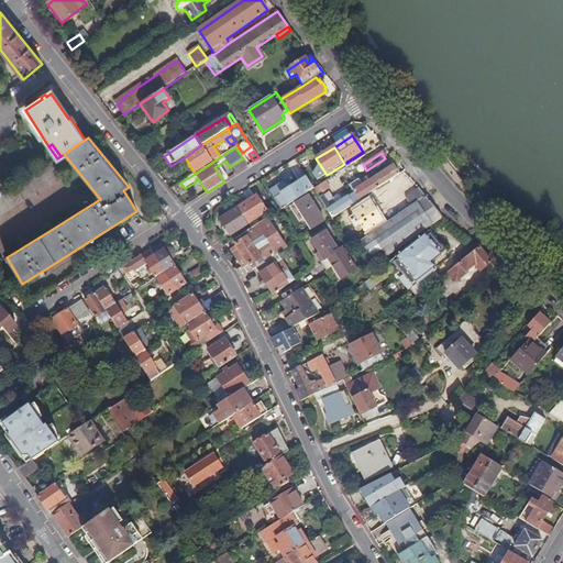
[(0,214),(59,176),(51,163),(0,197),(0,214)]
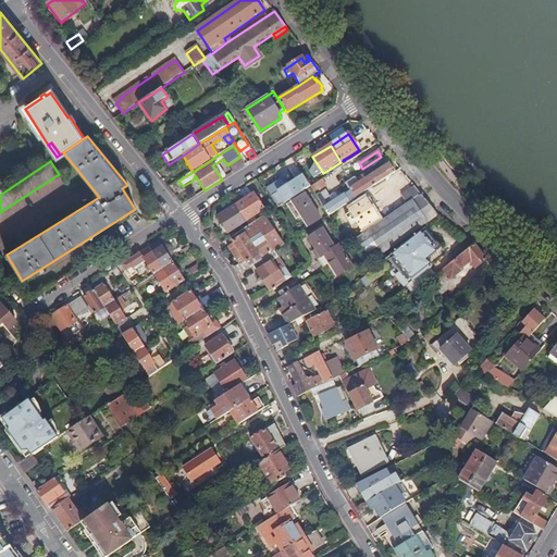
[(225,177),(217,163),(212,165),(222,180),(225,177)]
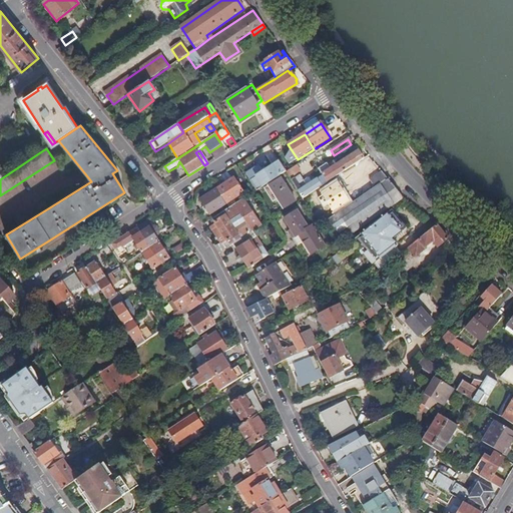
[(327,165),(319,170),(323,177),(328,183),(365,159),(359,152),(330,170),(327,165)]
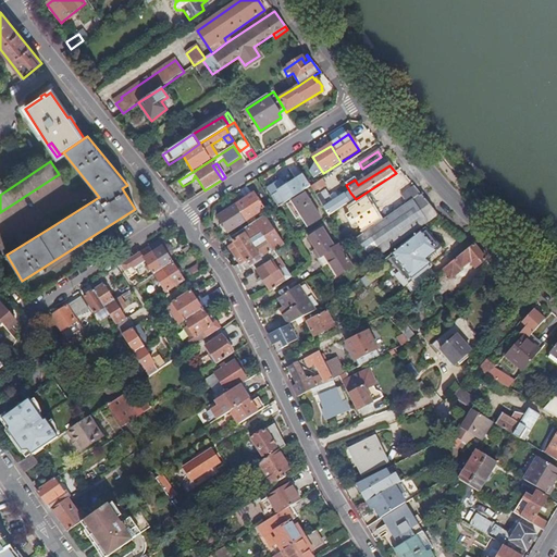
[(308,183),(304,176),(297,181),(297,182),(287,188),(282,182),(268,190),(279,208),(308,189),(310,188),(311,188),(308,183)]
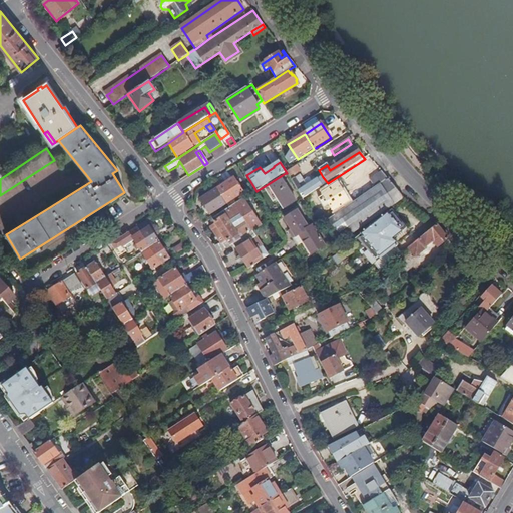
[(291,164),(284,168),(287,173),(294,168),(291,164)]
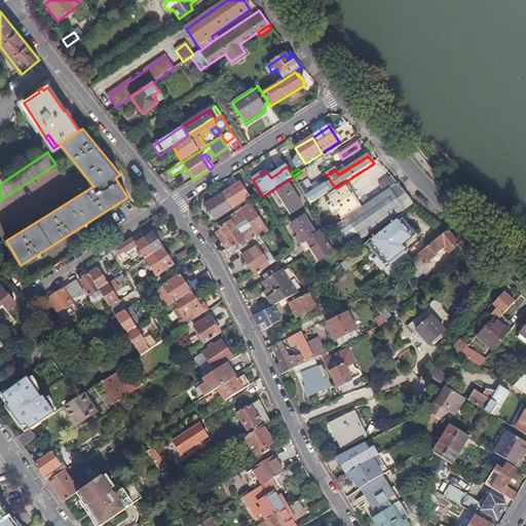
[(308,177),(304,171),(301,173),(294,178),(293,178),(295,181),(310,205),(315,201),(336,188),(331,182),(320,188),(314,192),(310,187),(305,179),(308,177)]
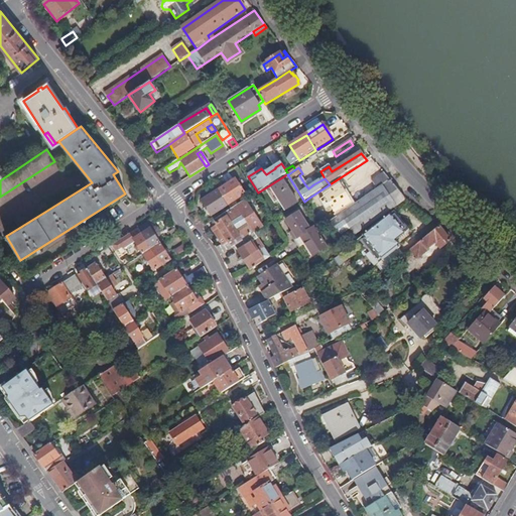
[(372,181),(378,189),(390,181),(384,173),(372,181)]
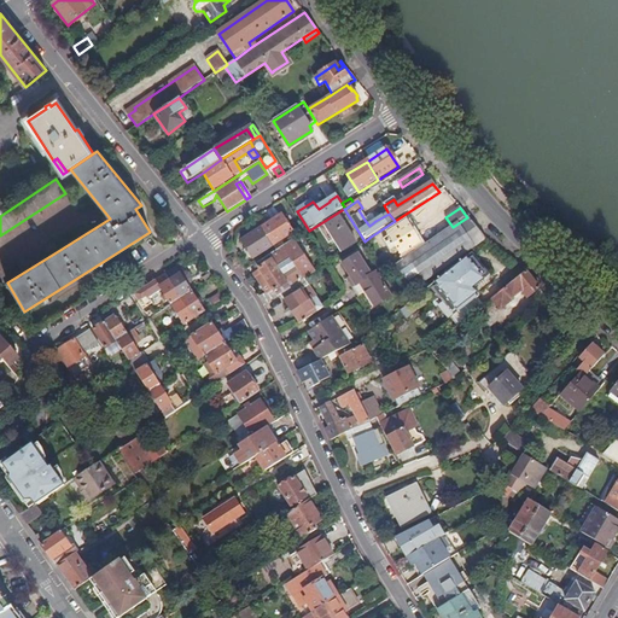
[(281,216),(262,228),(274,246),(275,250),(277,251),(285,246),(281,242),(292,234),(281,216)]
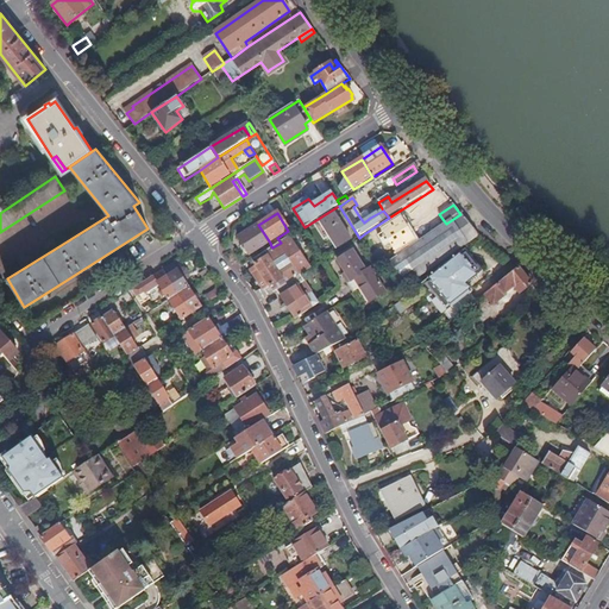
[(366,213),(359,217),(364,223),(370,218),(366,213)]
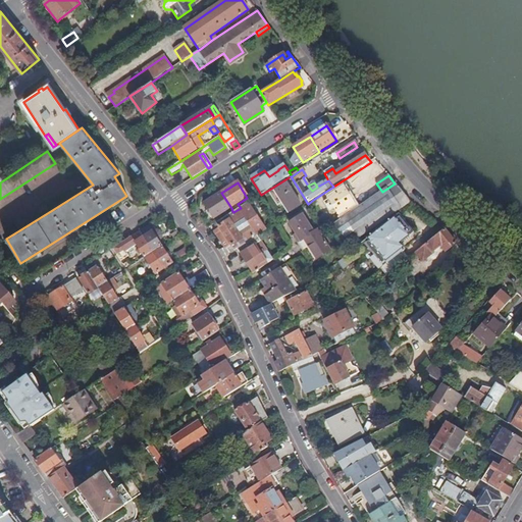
[(285,184),(275,191),(277,194),(272,198),(278,206),(283,203),(290,213),(301,206),(285,184)]
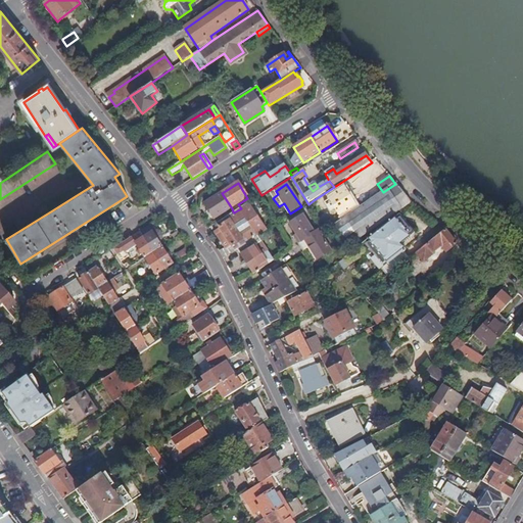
[(399,211),(411,202),(395,184),(383,192),(331,228),(345,249),(355,242),(399,211)]
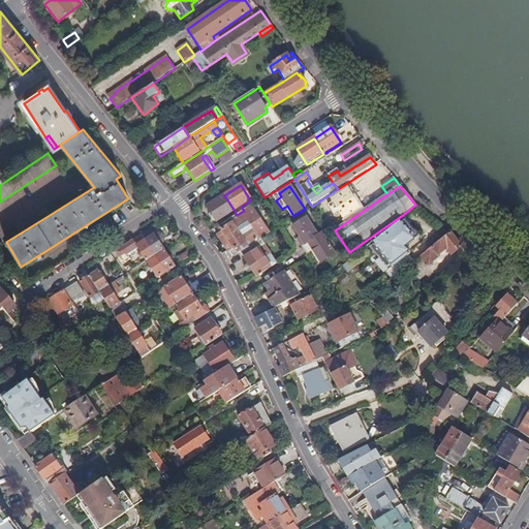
[(348,189),(332,200),(343,220),(361,209),(348,189)]
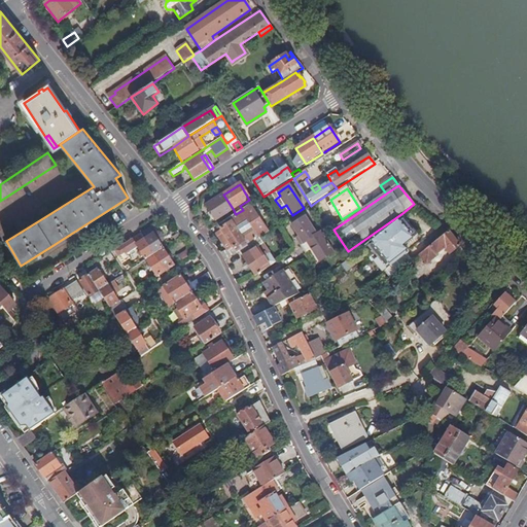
[(234,210),(223,195),(206,206),(216,221),(234,210)]
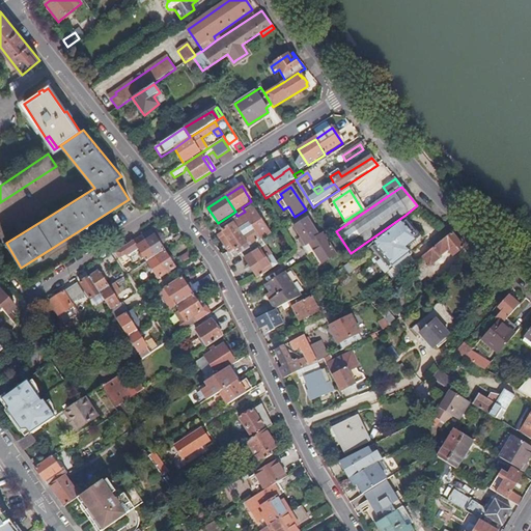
[(336,231),(318,203),(313,207),(331,234),(336,231)]
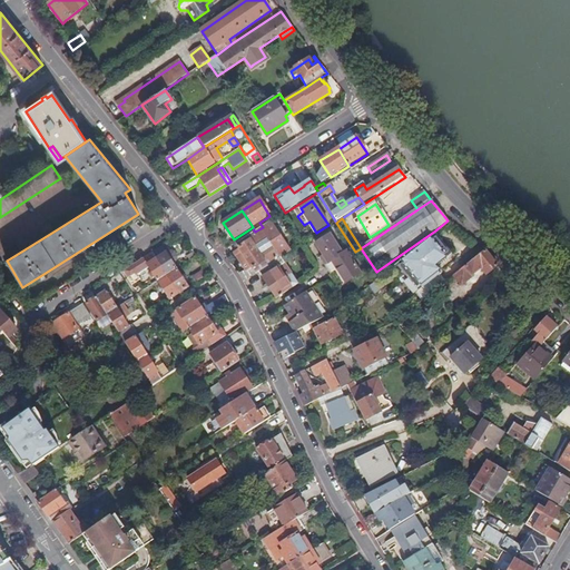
[(255,232),(236,244),(245,256),(238,259),(246,272),(239,275),(244,283),(259,273),(282,258),(291,252),(272,222),(263,227),(255,232)]
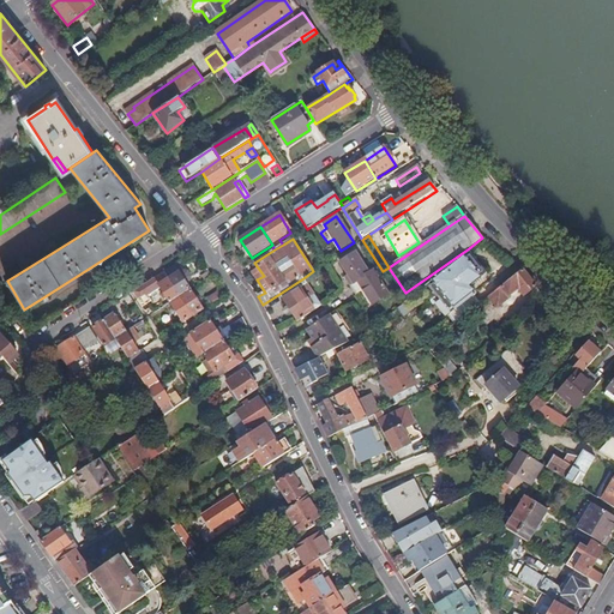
[(467,254),(483,277),(486,275),(469,253),(467,254)]
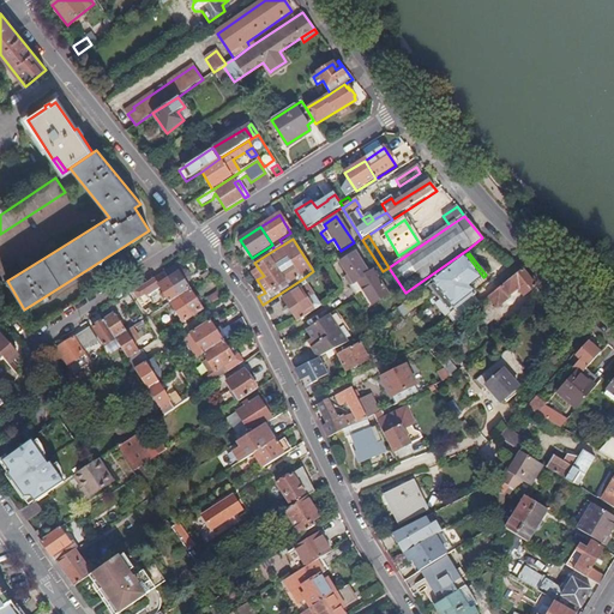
[(341,264),(354,286),(359,283),(374,306),(390,296),(374,272),(368,275),(356,254),(341,264)]
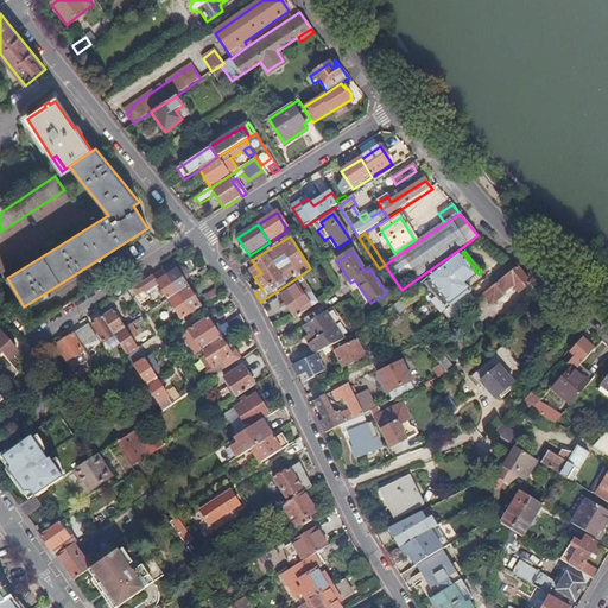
[(462,252),(425,282),(448,311),(470,292),(466,285),(479,274),(462,252)]
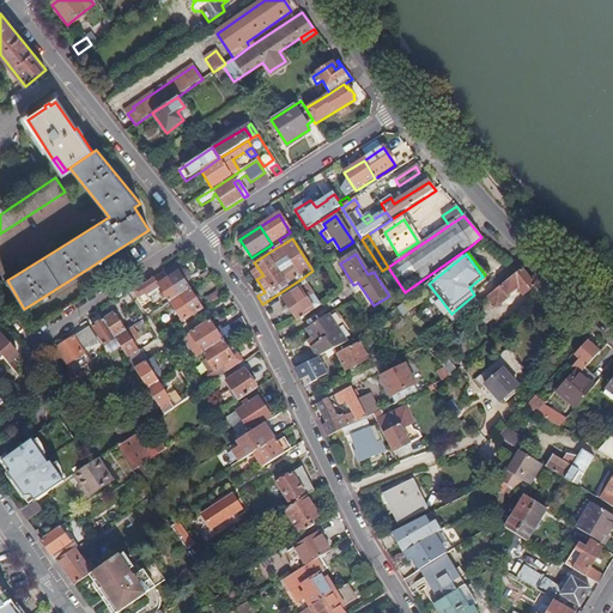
[(190,291),(175,267),(164,274),(180,298),(190,291)]
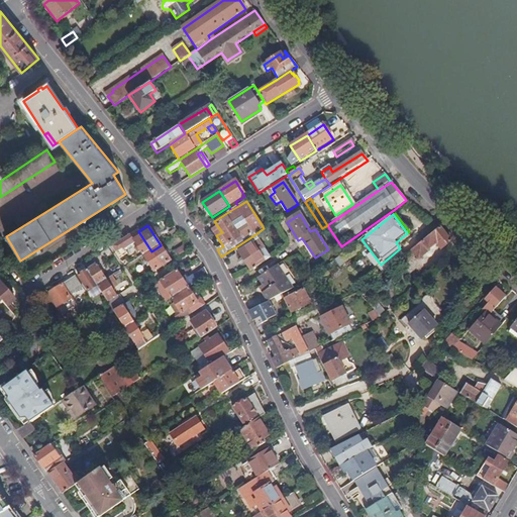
[(439,230),(412,251),(419,260),(430,251),(429,250),(436,244),(441,250),(452,242),(440,228),(439,229),(439,230)]
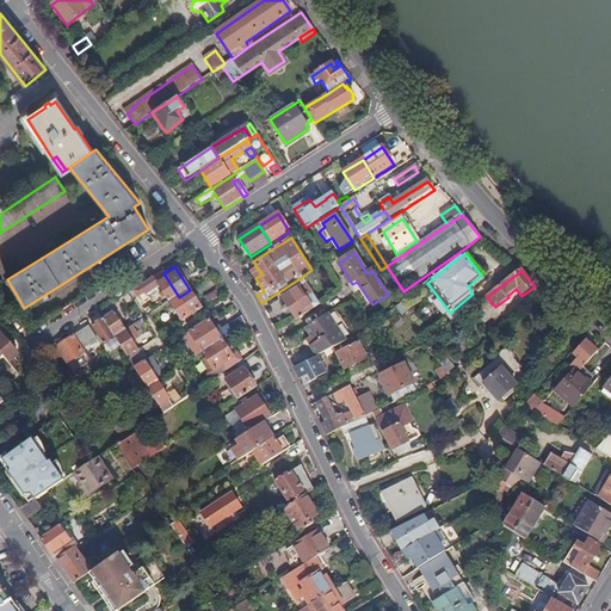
[(179,297),(164,273),(131,292),(141,307),(149,301),(146,295),(158,287),(170,303),(179,297)]
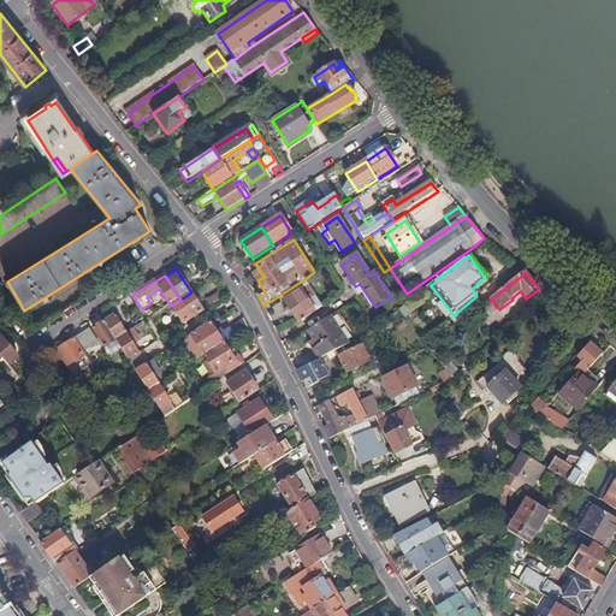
[(304,279),(280,295),(300,324),(324,308),(304,279)]
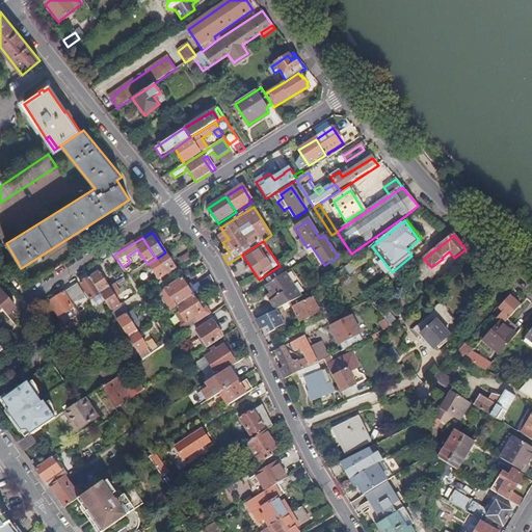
[(372,246),(369,248),(389,274),(392,272),(372,246)]
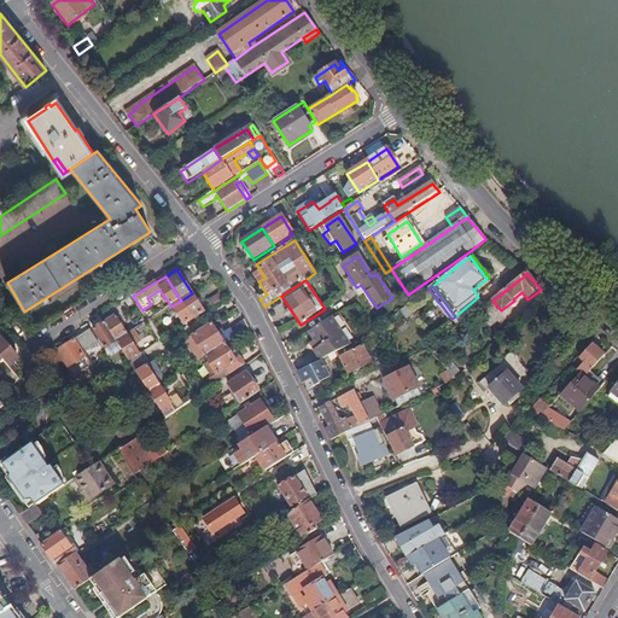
[(204,314),(192,293),(181,301),(194,320),(204,314)]
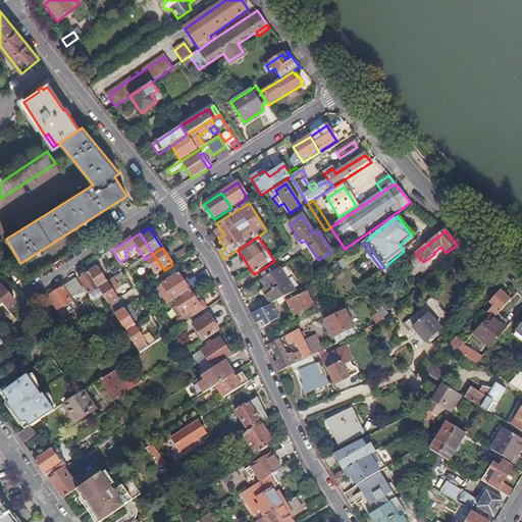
[(176,255),(179,260),(191,253),(187,248),(176,255)]
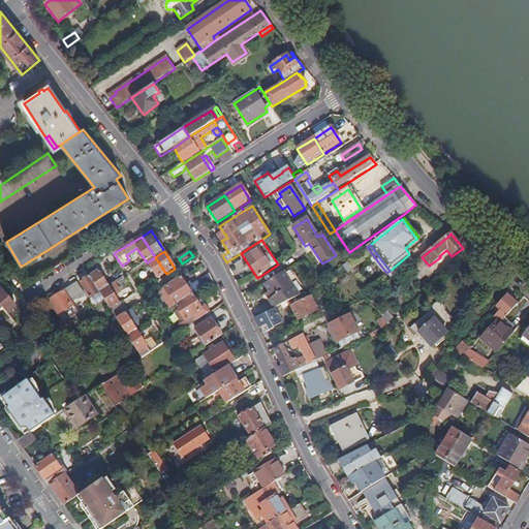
[(166,274),(155,257),(147,262),(158,280),(166,274)]
